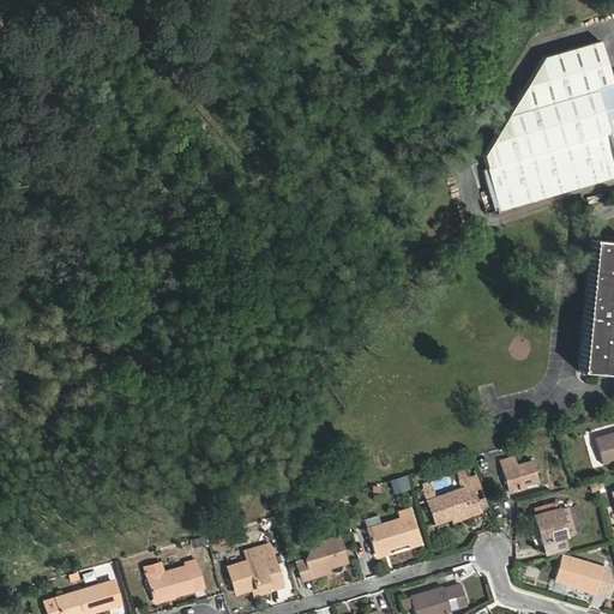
[(600,40),(543,56),(483,155),(499,210),(613,176),(613,82),(612,83),(600,40)]
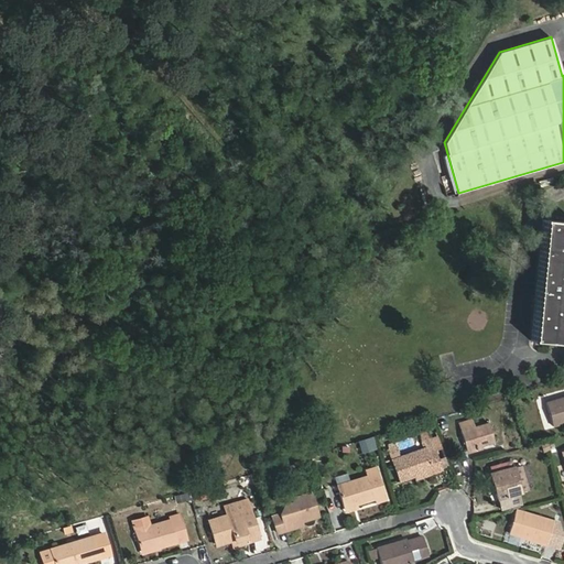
[(563,221),(543,219),(531,340),(563,344),(563,221)]
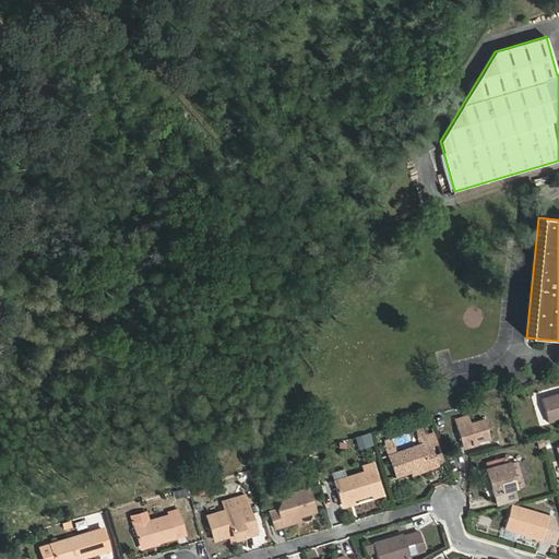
[(558,393),(540,399),(548,423),(558,418),(558,393)]
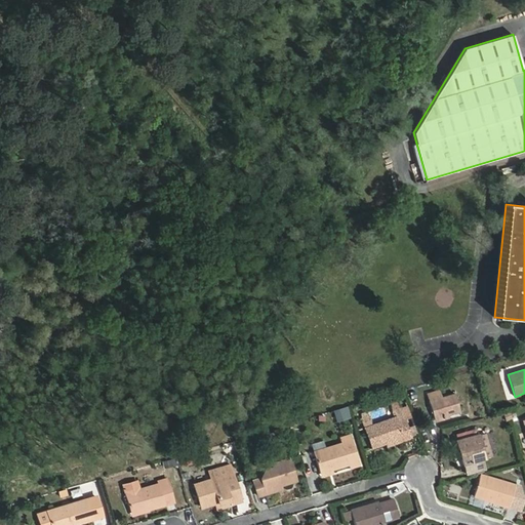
[(427,394),(434,419),(460,411),(455,394),(442,398),(440,391),(427,394)]
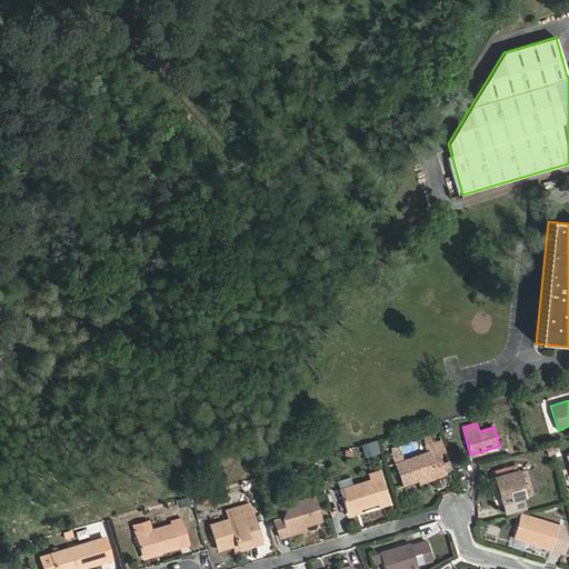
[(402,461),(396,463),(403,486),(435,473),(436,477),(446,475),(435,442),(426,446),(428,452),(402,461)]
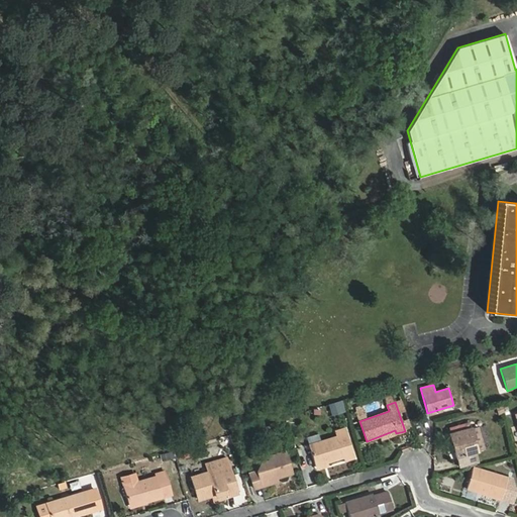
[(359,421),(366,419),(363,409),(355,412),(359,421)]
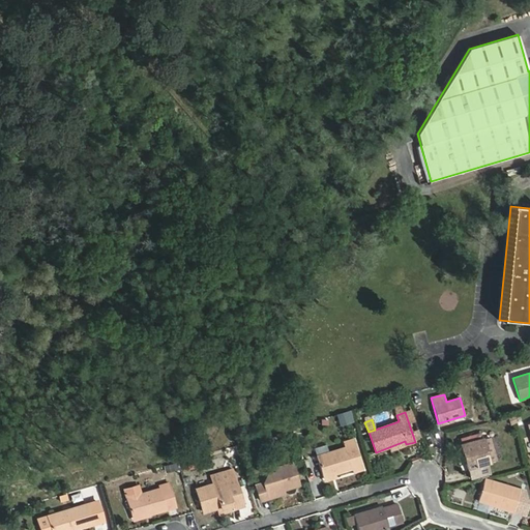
[(462,444),(468,468),(486,464),(483,455),(488,454),(482,439),(462,444)]
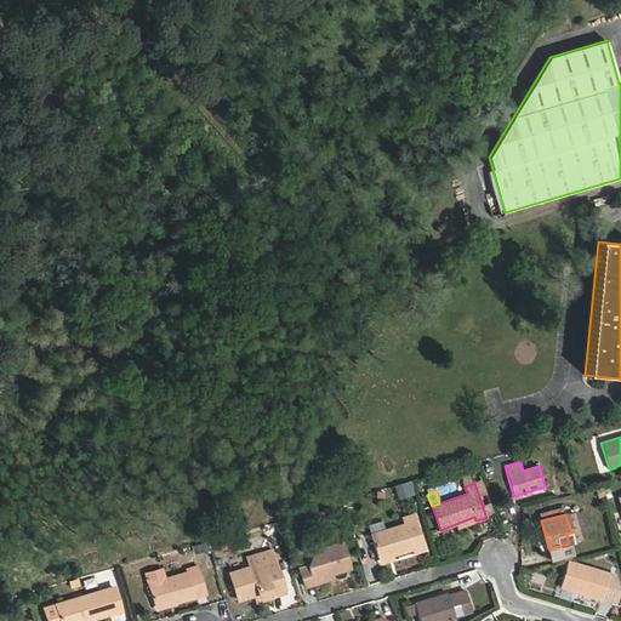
[(405,524),(370,534),(379,559),(411,550),(412,553),(426,550),(419,524),(406,528),(405,524)]
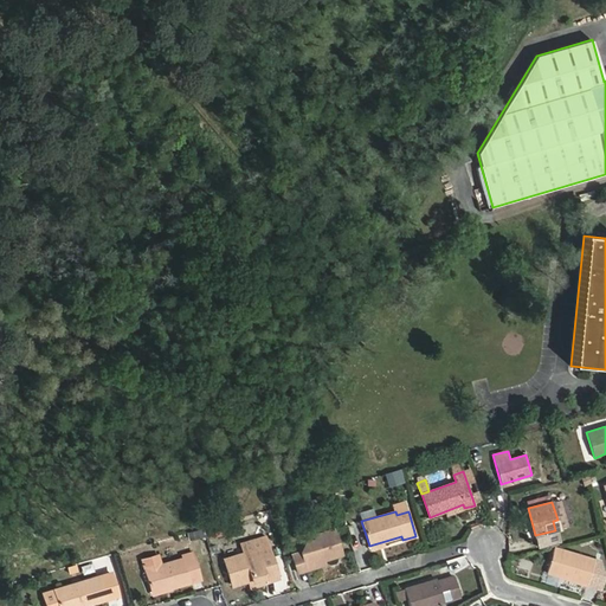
[(297,573),(321,566),(320,561),(342,555),(335,530),(315,536),(316,540),(307,543),(302,552),(292,555),(297,573)]
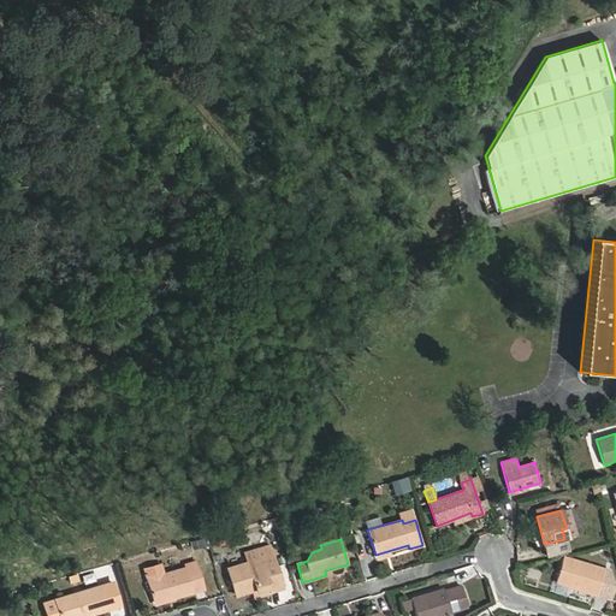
[(247,562),(273,555),(270,545),(244,554),(247,562)]
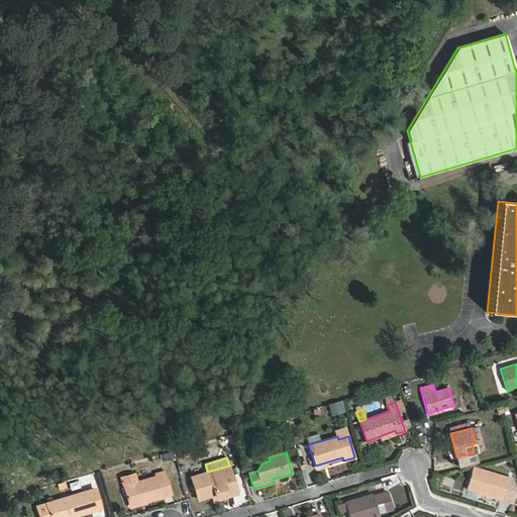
[(142,462),(144,469),(153,467),(152,459),(142,462)]
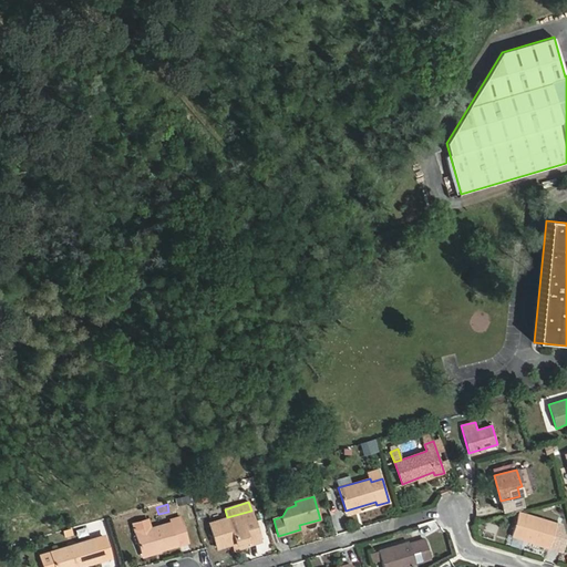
[(217,548),(233,544),(233,545),(249,540),(250,545),(260,543),(251,511),(227,517),(209,523),(217,548)]
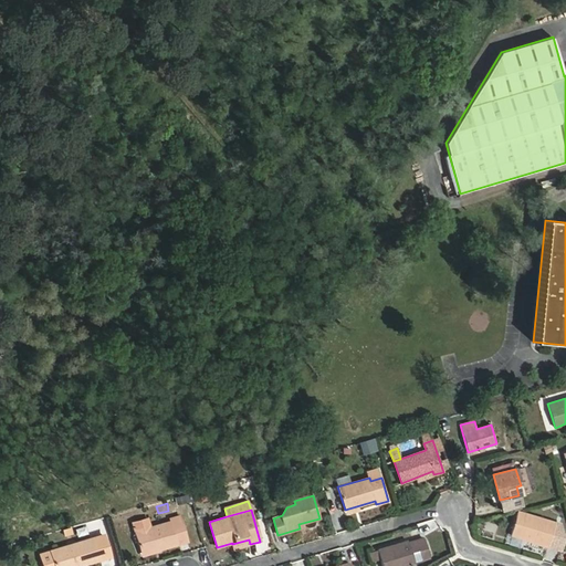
[(555,523),(517,512),(511,535),(548,546),(555,523)]
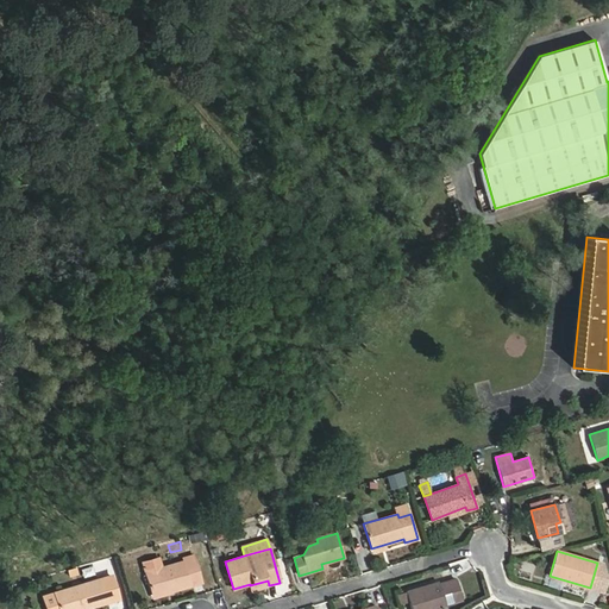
[(145,572),(151,594),(173,588),(173,591),(192,585),(190,583),(202,579),(195,556),(183,559),(184,562),(145,572)]
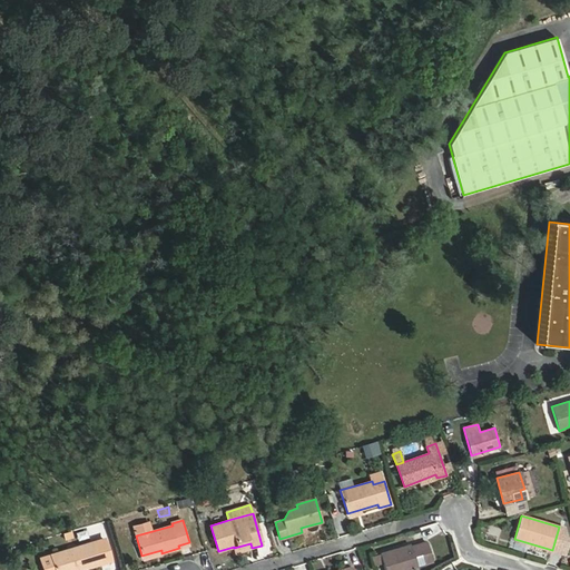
[(51,554),(56,569),(79,569),(111,561),(105,539),(51,554)]
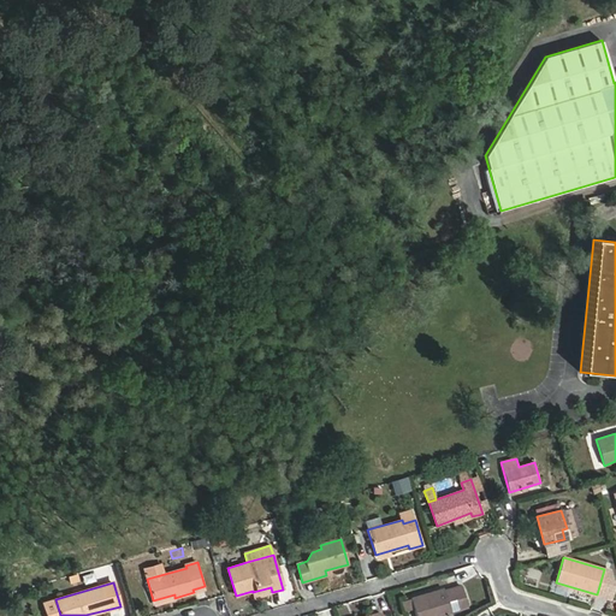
[(412,599),(414,608),(415,615),(444,615),(451,614),(451,610),(468,606),(461,586),(445,591),(444,588),(412,599)]
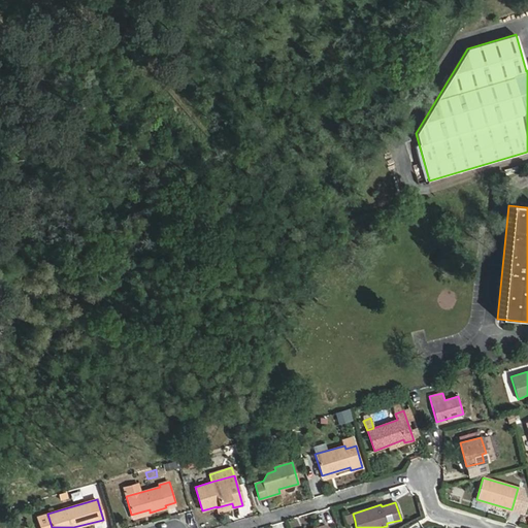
[(52,527),(47,514),(38,517),(40,527),(52,527)]
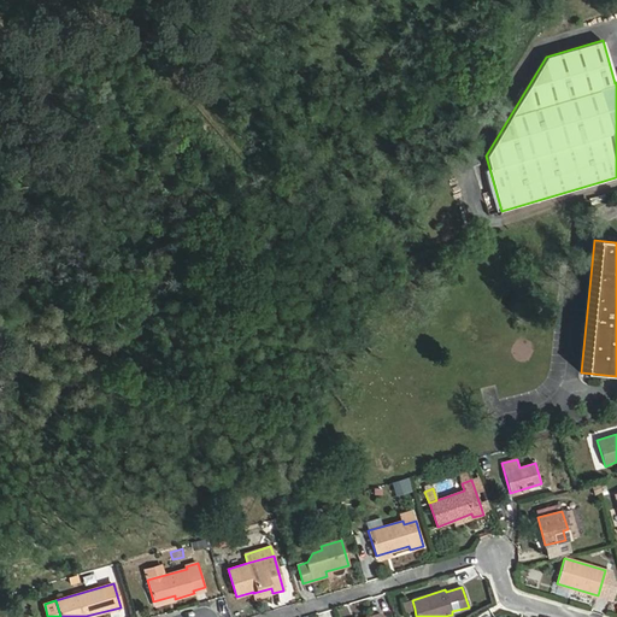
[(415,609),(412,600),(403,603),(406,612),(415,609)]
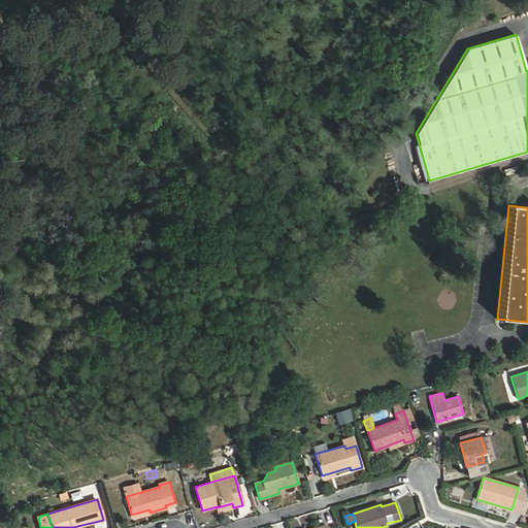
All buildings are outlined.
